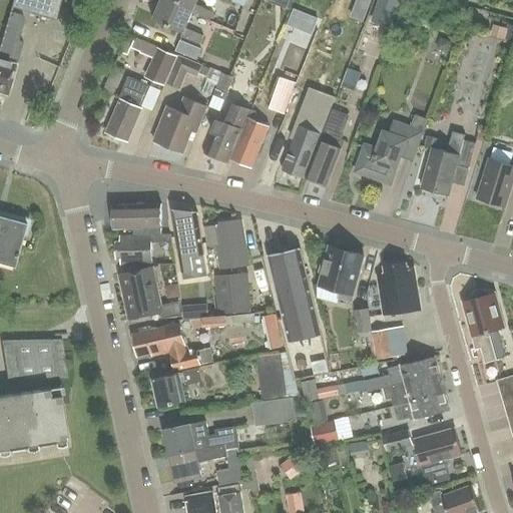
[(55,19),(60,0),(13,0),(12,7),(55,19)]
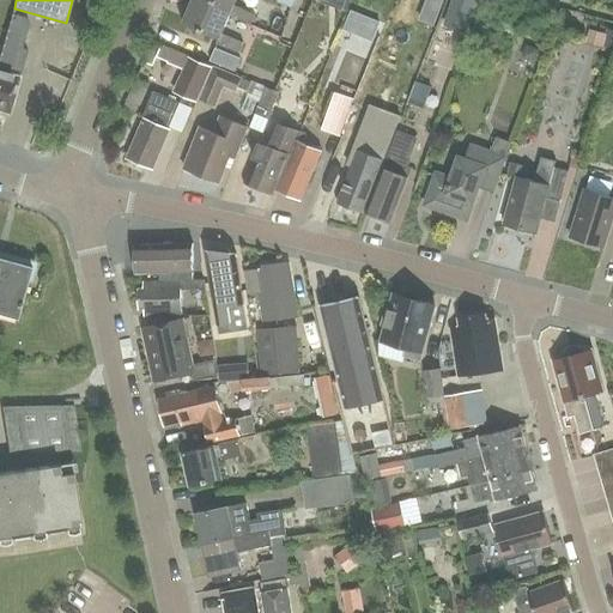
[(206,0),(193,0),(183,24),(218,40),(217,43),(241,53),(244,44),(222,34),(229,16),(231,11),(206,0)]
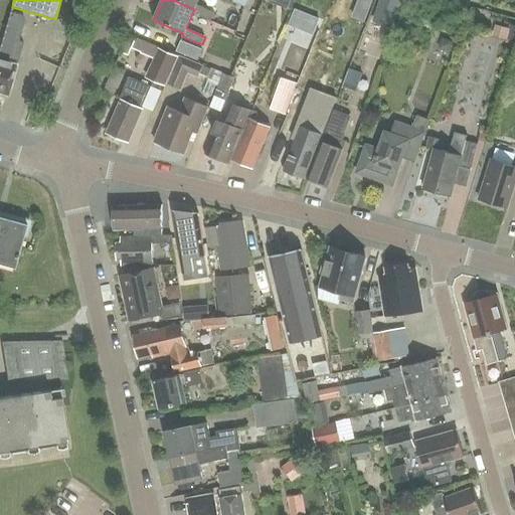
[(173,0),(194,9),(192,13),(233,30),(237,21),(196,4),(198,0),(173,0)]
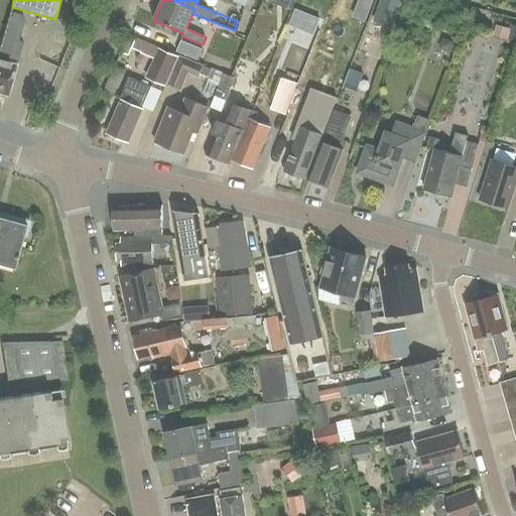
[(360,0),(354,16),(365,21),(372,0),(360,0)]
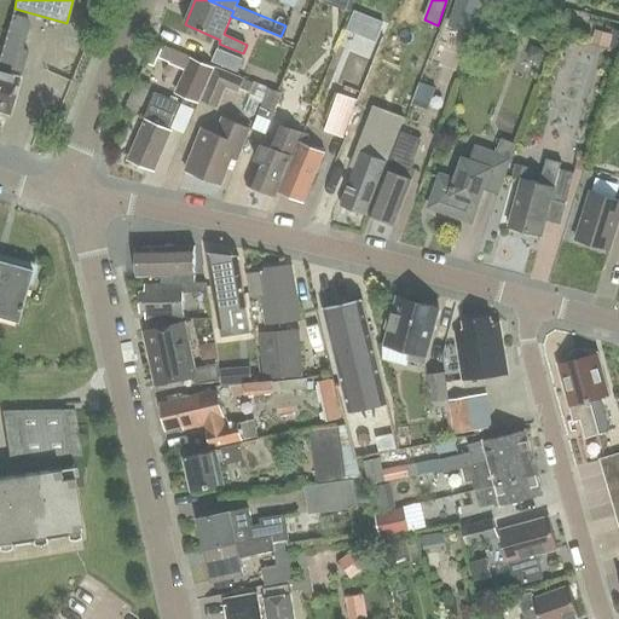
[(472,35),(484,0),(457,0),(449,27),(472,35)]
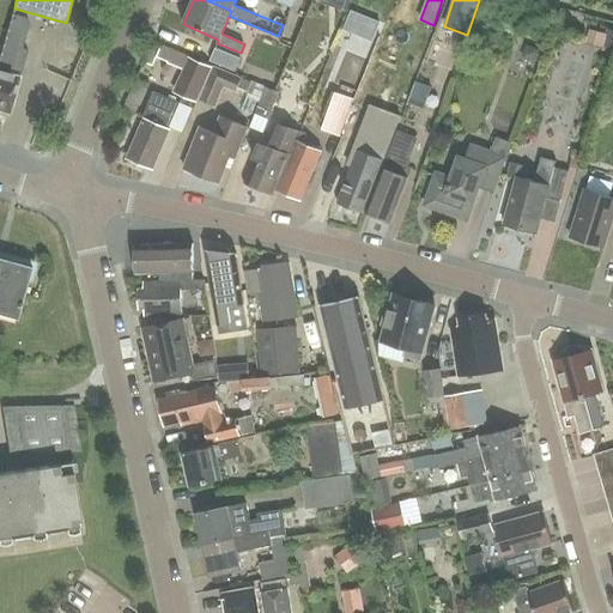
[(344,30),(372,42),(380,23),(351,12),(344,30)]
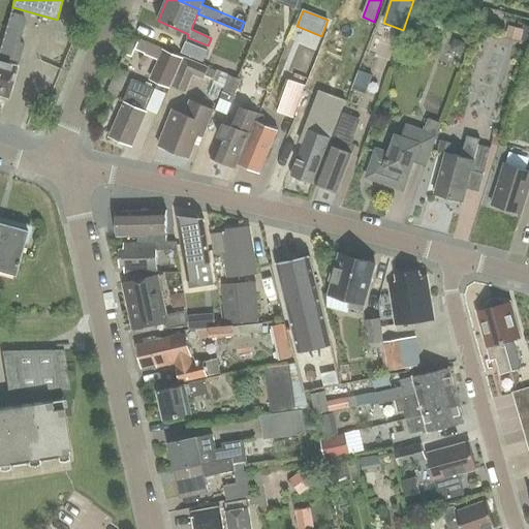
[(11,12),(4,38),(0,51),(0,96),(7,98),(23,44),(18,42),(24,20),(22,16),(11,12)]
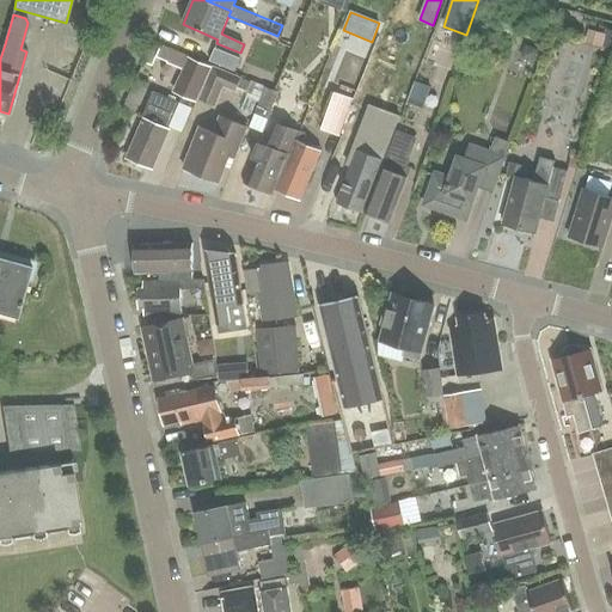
[(591,31),(586,46),(604,50),(607,37),(591,31)]
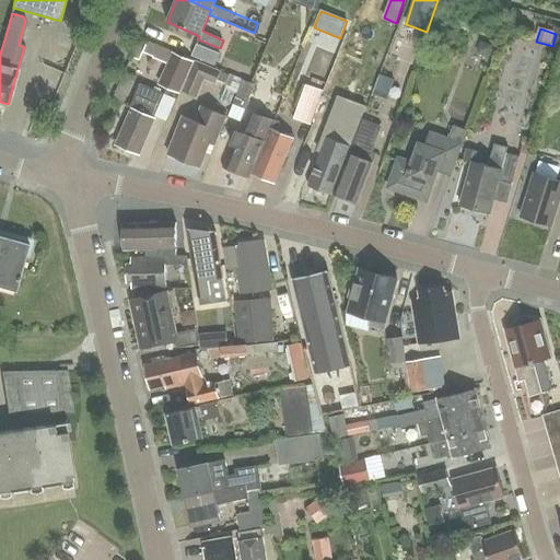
[(142,51),(154,56),(159,46),(151,43),(146,46),(138,43),(132,57),(138,59),(142,51)]
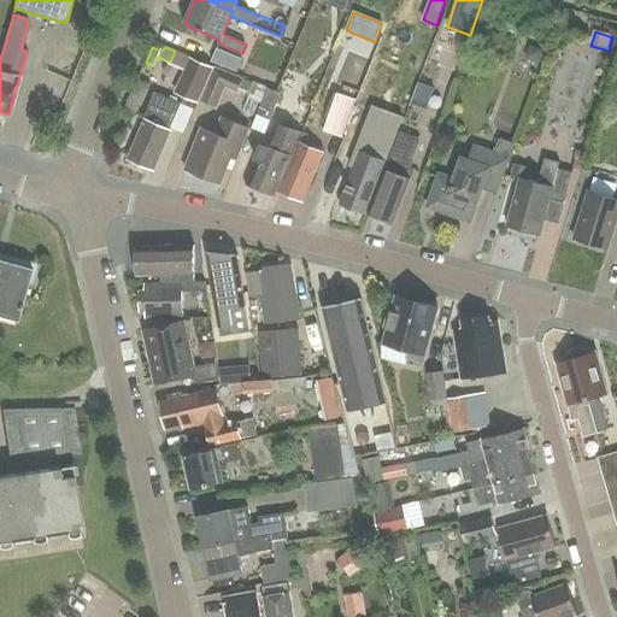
[(530,47),(526,59),(538,64),(542,52),(530,47)]
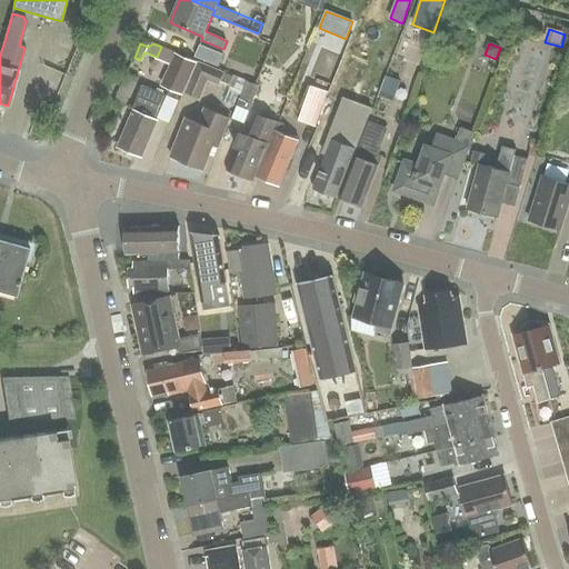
[(185,92),(198,62),(161,47),(157,57),(166,61),(173,55),(160,86),(183,96),(185,92)]
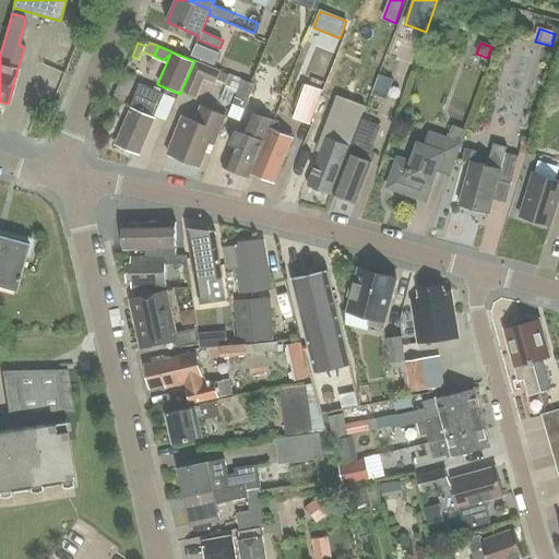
[(219,55),(198,46),(192,57),(215,67),(219,55)]
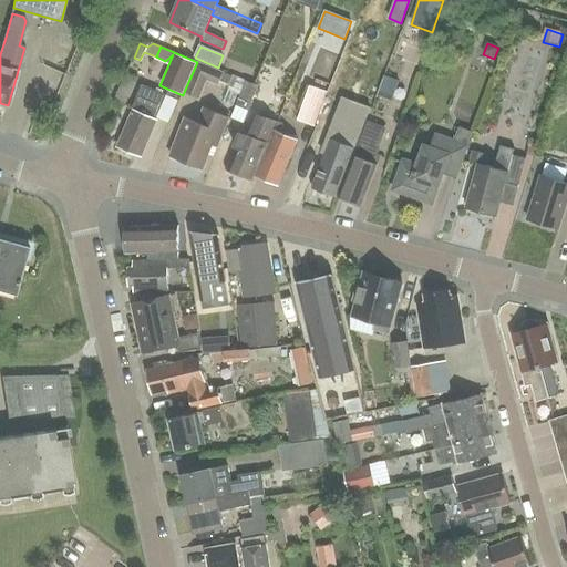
[(197,61),(197,62),(184,92),(202,100),(209,82),(220,86),(222,84),(241,93),(246,82),(197,61)]
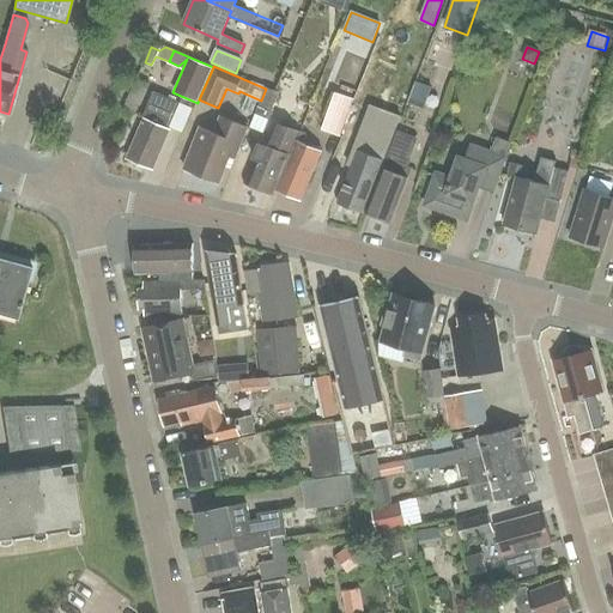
[(279,93),(266,89),(255,115),(268,121),(279,93)]
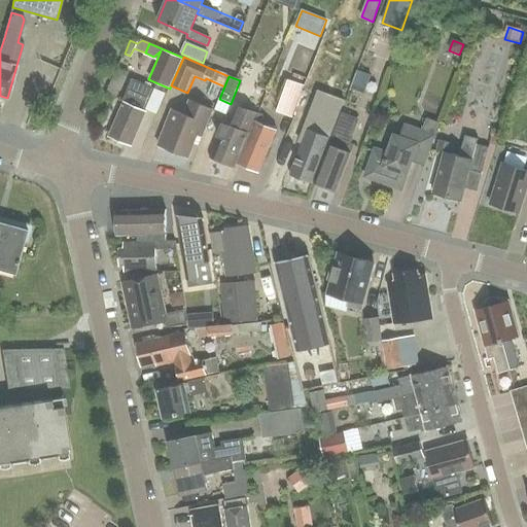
[(126,103),(111,137),(132,146),(147,111),(145,110),(154,90),(135,80),(132,89),(126,103)]
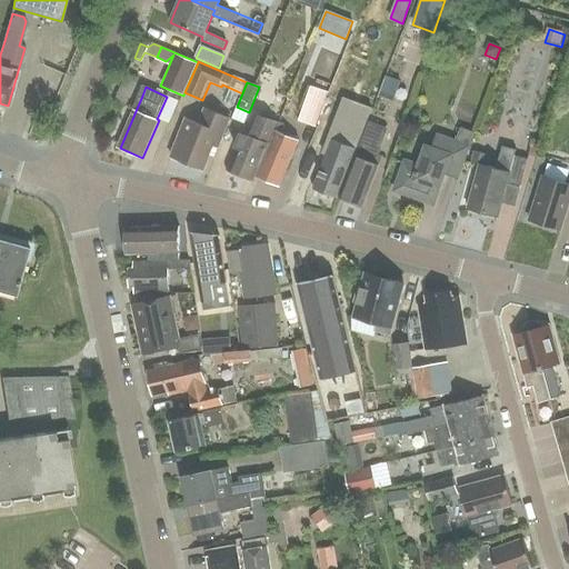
[(310,87),(299,119),(317,126),(328,93),(310,87)]
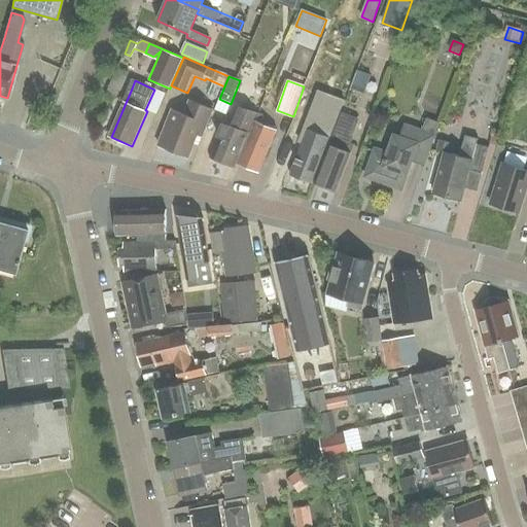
[(318,91),(297,142),(304,145),(309,130),(329,138),(344,101),(318,91)]
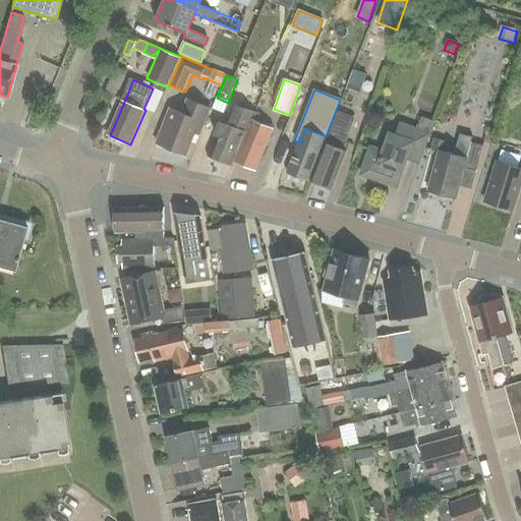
[(171,108),(157,143),(187,155),(196,133),(200,135),(211,108),(188,100),(183,113),(171,108)]
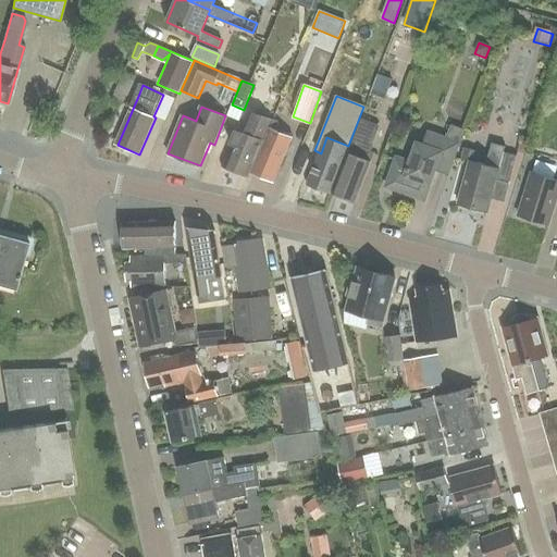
[(251,172),(273,121),(255,113),(246,134),(235,130),(230,144),(233,145),(224,166),(249,176),(251,172)]
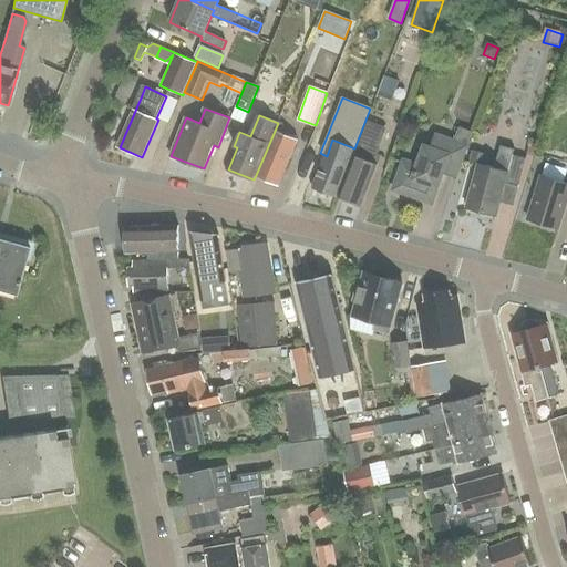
[(354,156),(339,197),(362,206),(378,165),(380,157),(379,156),(381,150),(379,147),(385,129),(368,122),(354,156)]
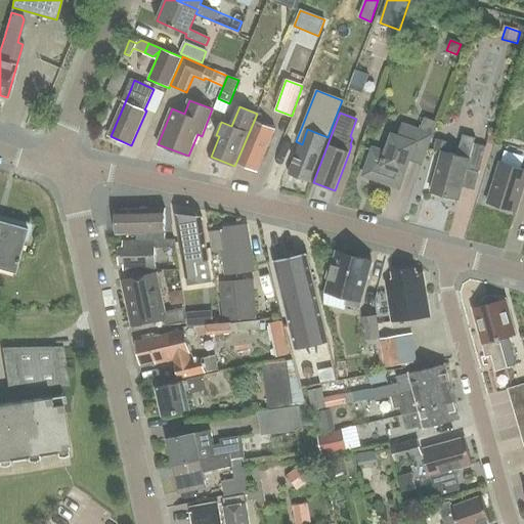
[(421,130),(403,124),(390,155),(374,148),(365,173),(370,175),(369,178),(397,187),(402,173),(405,174),(411,155),(424,160),(437,122),(425,118),(421,130)]
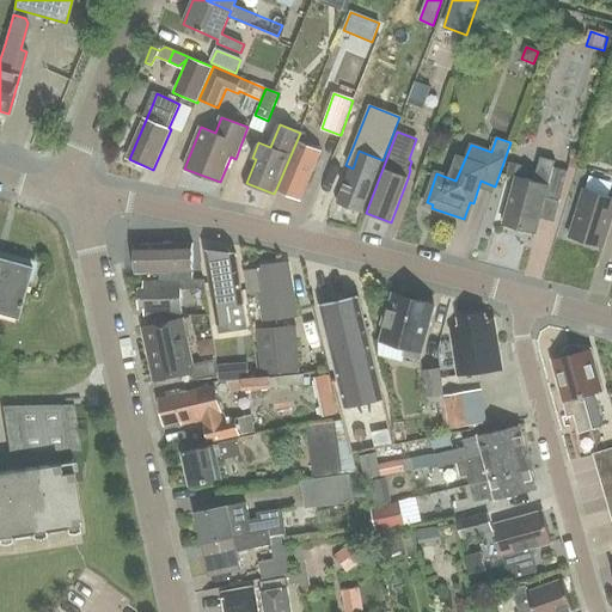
[(297,140),(276,189),(301,200),(323,151),(297,140)]
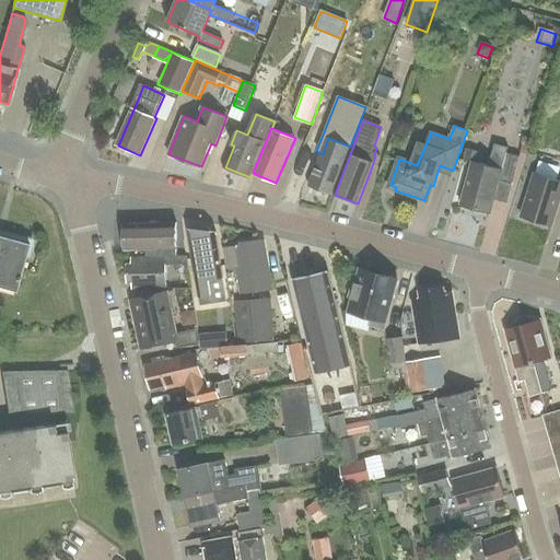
[(334,196),(352,147),(350,147),(328,138),(323,154),(310,187),(334,196)]
